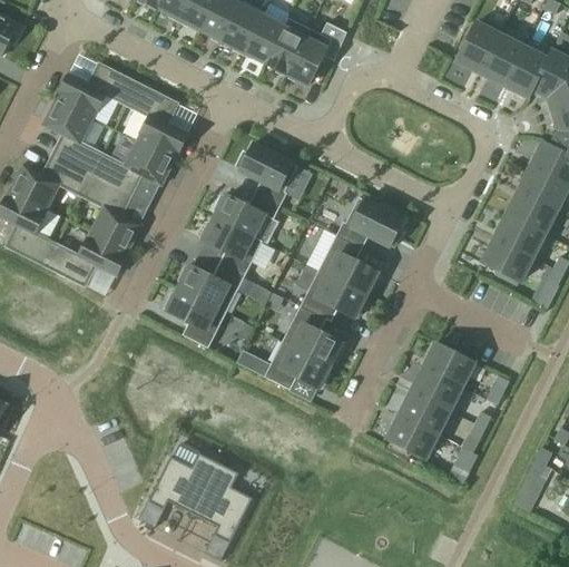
[(162,0),(157,8),(179,18),(188,0),(162,0)]
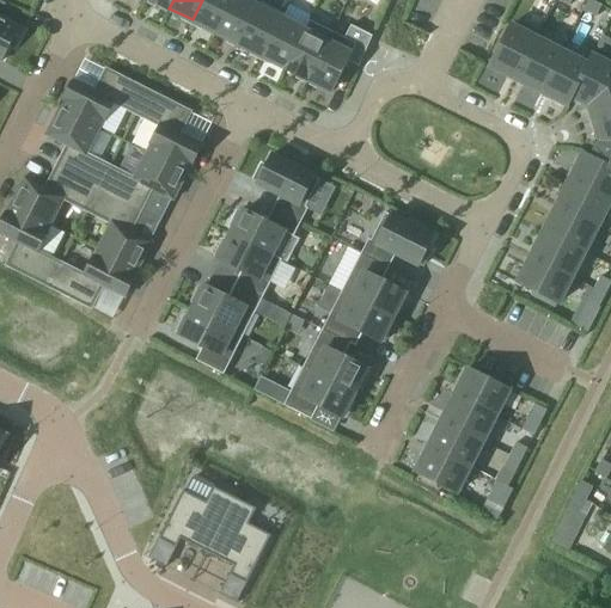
[(215,31),(231,0),(202,0),(193,19),(215,31)]
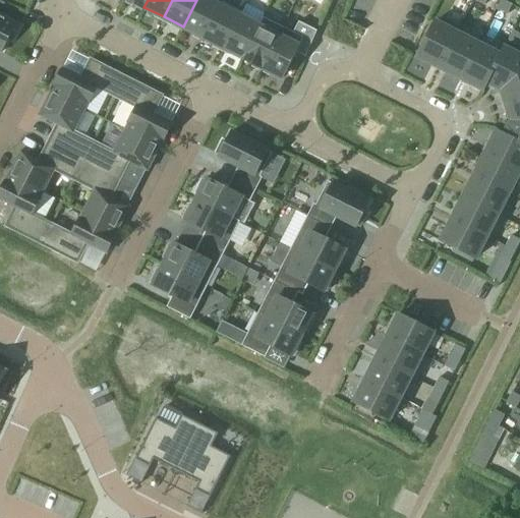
[(196,0),(183,26),(203,37),(222,0),(196,0)]
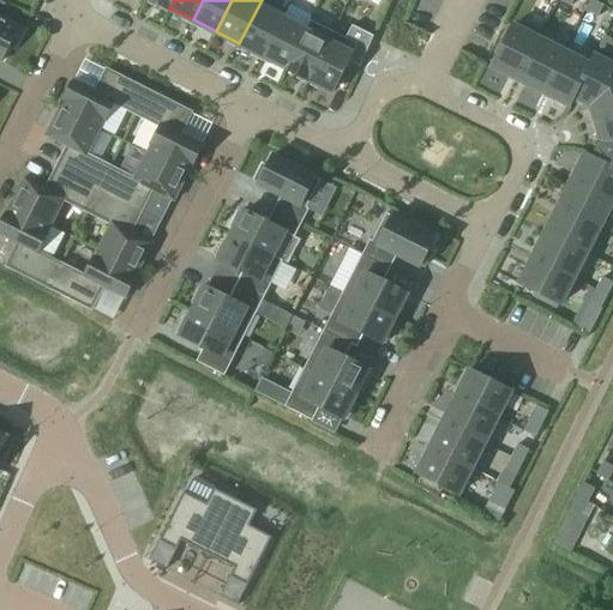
[(239,43),(262,55),(282,17),(284,12),(262,0),(239,43)]
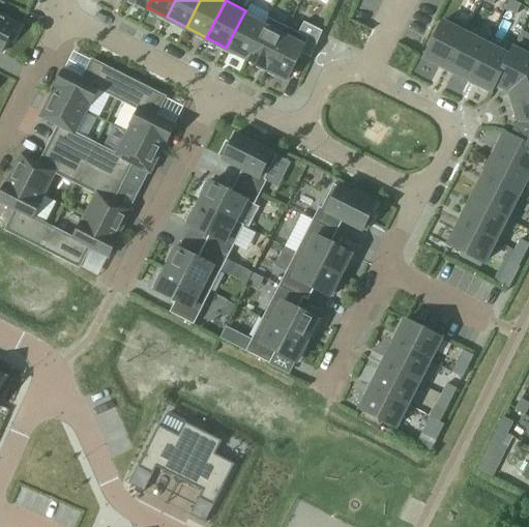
[(508,0),(505,7),(516,12),(521,3),(515,0),(508,0)]
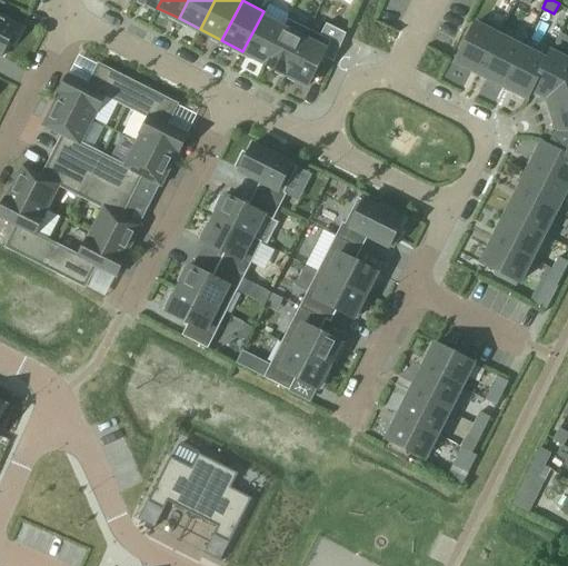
[(13,42),(22,27),(0,15),(0,55),(1,56),(9,40),(13,42)]
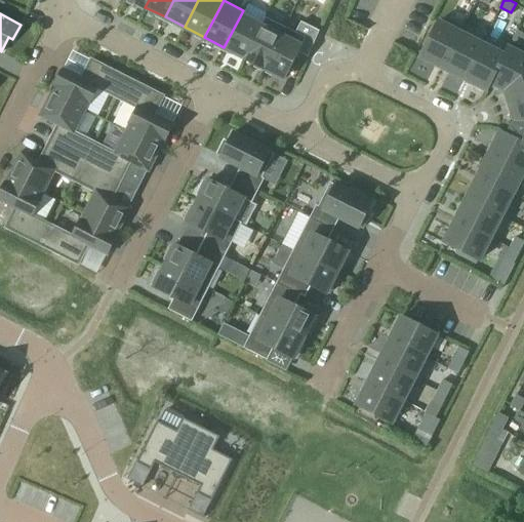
[(241,14),(224,47),(244,56),(260,25),(241,14)]
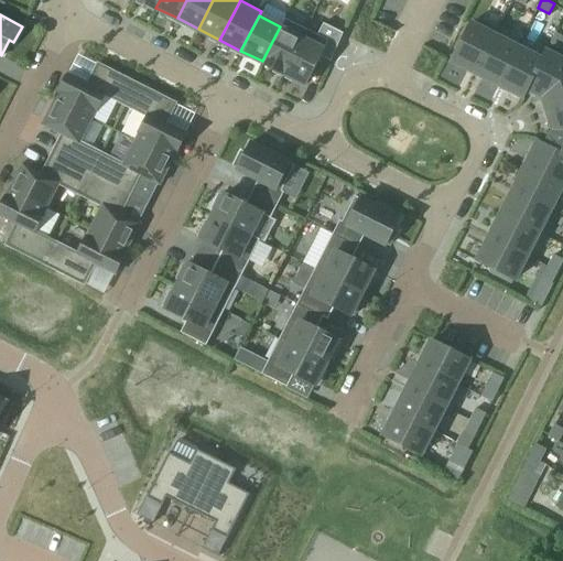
[(283,72),(301,36),(305,28),(284,17),(280,27),(262,61),(283,72)]
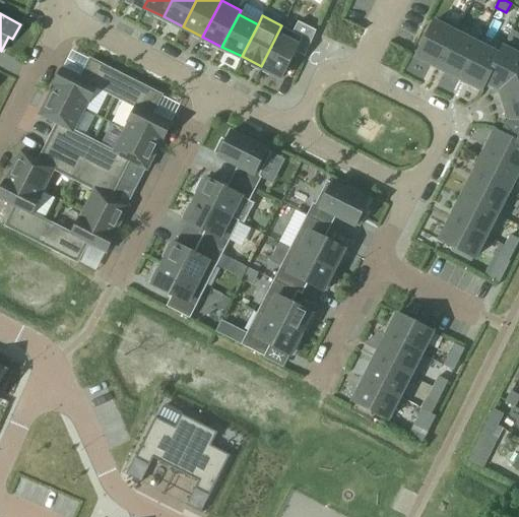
[(281,25),(277,34),(261,66),(281,76),(295,50),(305,55),(317,29),(298,19),(293,30),(281,25)]
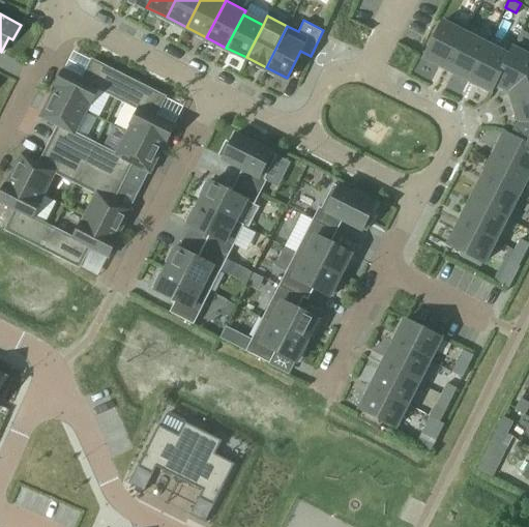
[(446,66),(464,31),(441,21),(423,55),(446,66)]
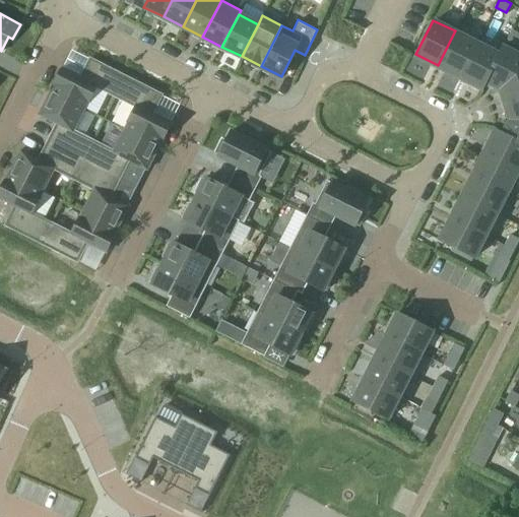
[(518,33),(511,28),(507,38),(518,43),(518,33)]
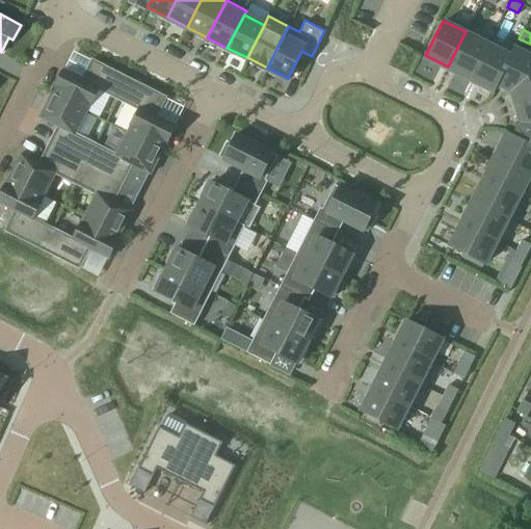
[(448,67),(470,78),(487,43),(466,31),(448,67)]
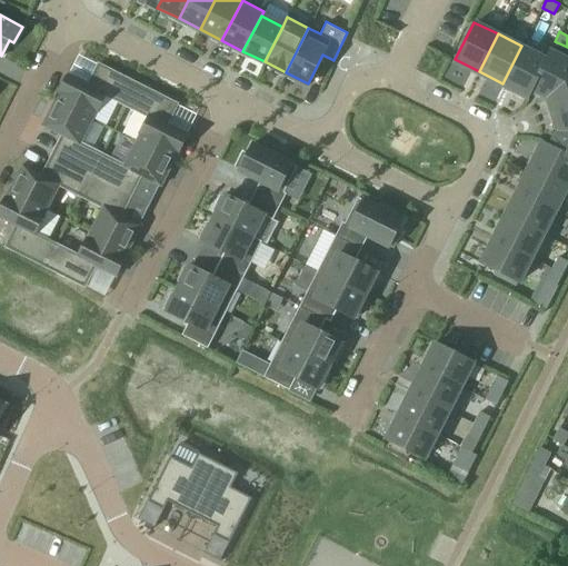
[(530,88),(546,58),(521,46),(502,83),(527,96),(530,88)]
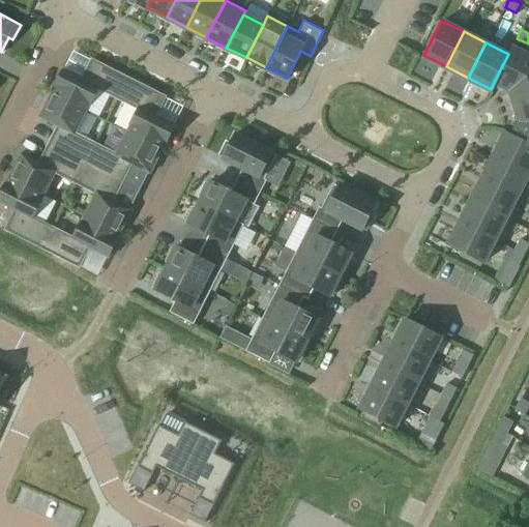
[(509,89),(528,72),(528,54),(512,47),(508,54),(494,82),(509,89)]
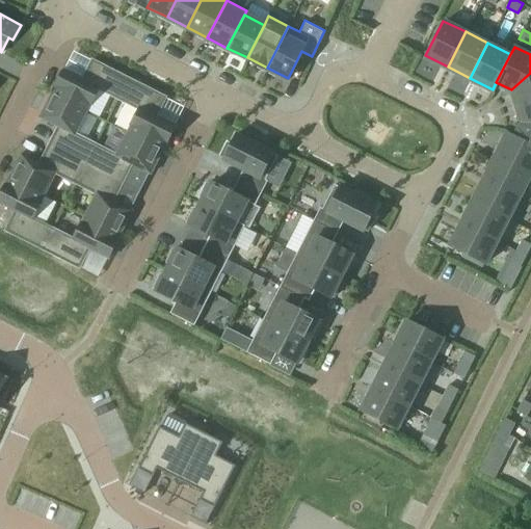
[(82,78),(63,68),(51,93),(86,110),(98,87),(118,98),(129,78),(116,72),(93,59),(82,78)]
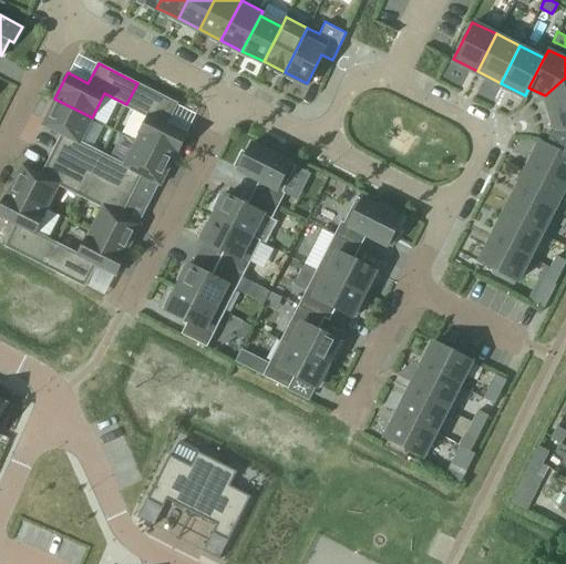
[(565,78),(545,95),(551,113),(565,106),(565,78)]
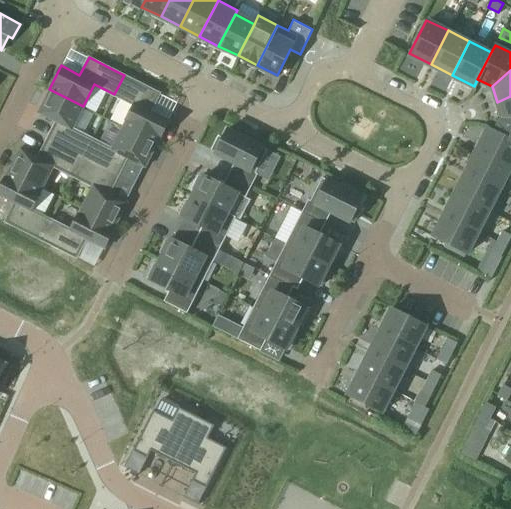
[(122,126),(156,143),(168,120),(150,110),(159,92),(135,80),(124,75),(114,94),(133,104),(122,126)]
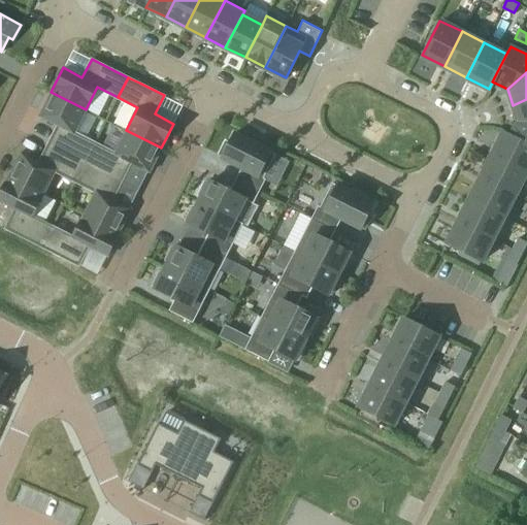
[(86,109),(51,92),(38,116),(58,125),(48,142),(85,161),(94,142),(74,132),(86,109)]
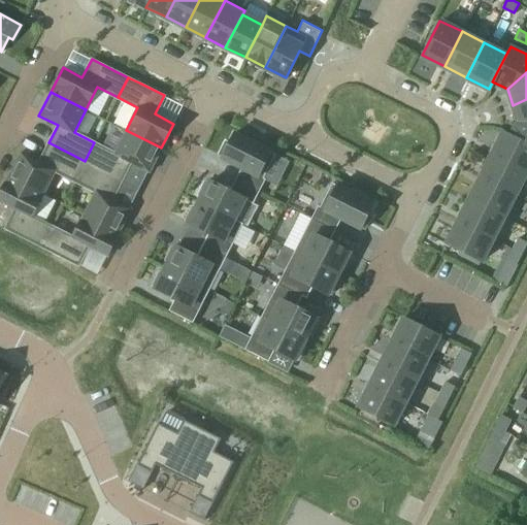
[(526,99),(513,105),(518,121),(526,121),(526,99)]
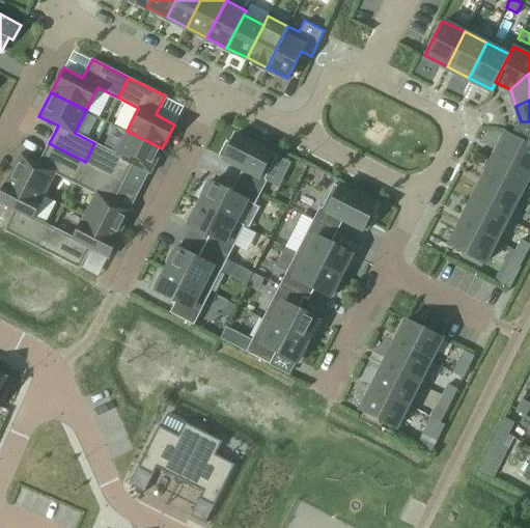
[(513,136),(529,144),(529,121),(521,121),(513,136)]
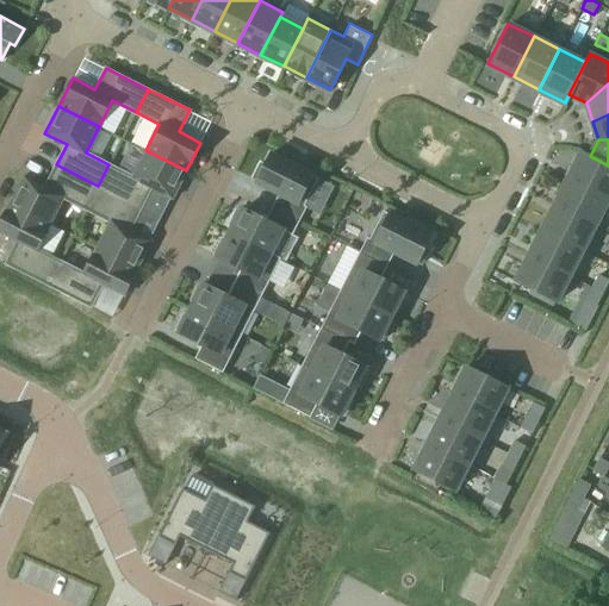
[(98,186),(140,207),(150,187),(172,198),(186,170),(145,150),(132,176),(109,164),(98,186)]
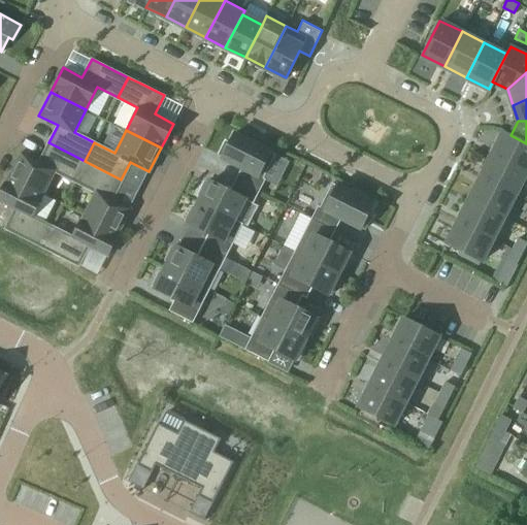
[(221,157),(241,167),(235,178),(259,191),(265,178),(263,177),(275,153),(259,144),(260,142),(246,136),(245,138),(234,132),(229,141),(226,140),(219,154),(222,155),(221,157)]
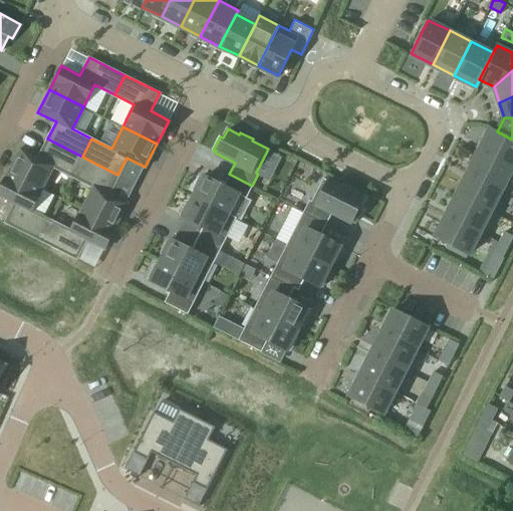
[(489,129),(478,150),(512,167),(512,140),(497,132),(489,129)]
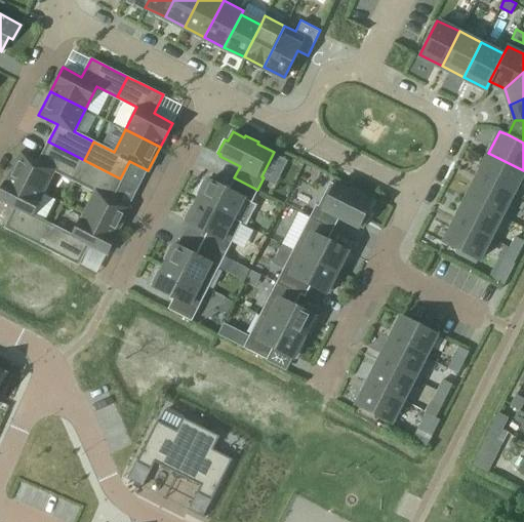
[(8,174),(43,192),(54,169),(74,179),(84,160),(48,142),(39,160),(21,150),(8,174)]
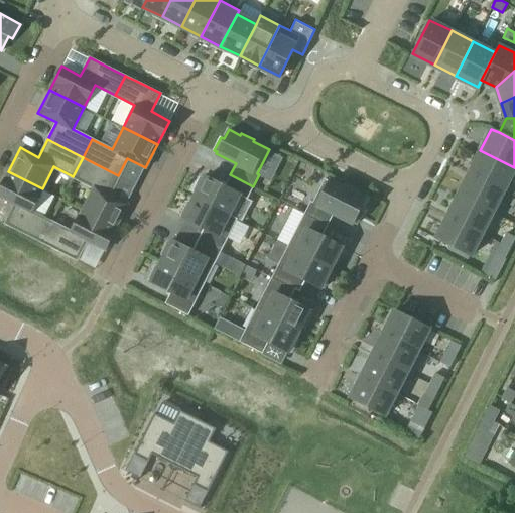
[(480,150),(469,172),(503,189),(514,167),(480,150)]
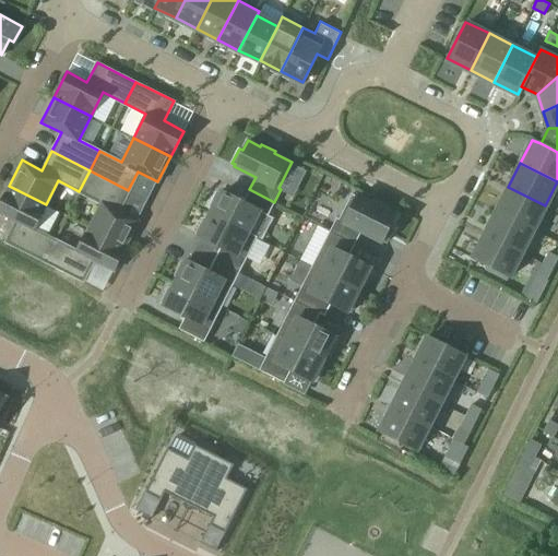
[(90,170),(79,191),(101,202),(88,226),(126,245),(139,220),(118,210),(128,190),(90,170)]
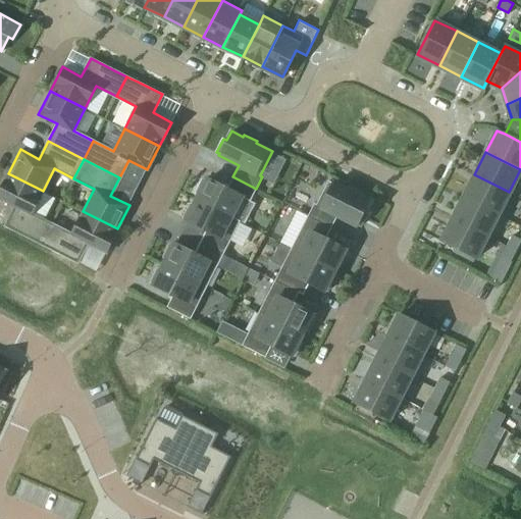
[(32,213),(43,191),(8,173),(0,189),(0,198),(14,206),(5,225),(41,244),(51,223),(32,213)]
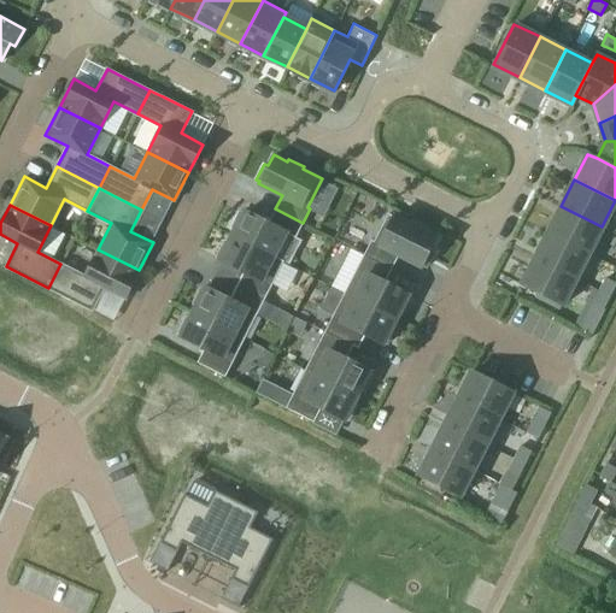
[(561,206),(547,231),(588,253),(602,227),(561,206)]
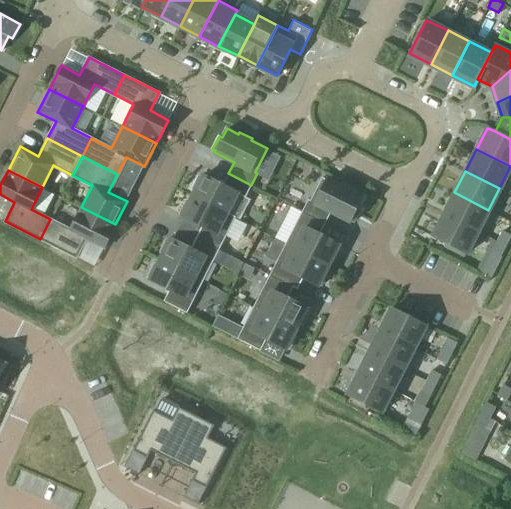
[(251,185),(228,173),(223,184),(203,174),(202,176),(199,175),(192,188),(196,189),(193,195),(226,212),(237,192),(245,196),(251,185)]
